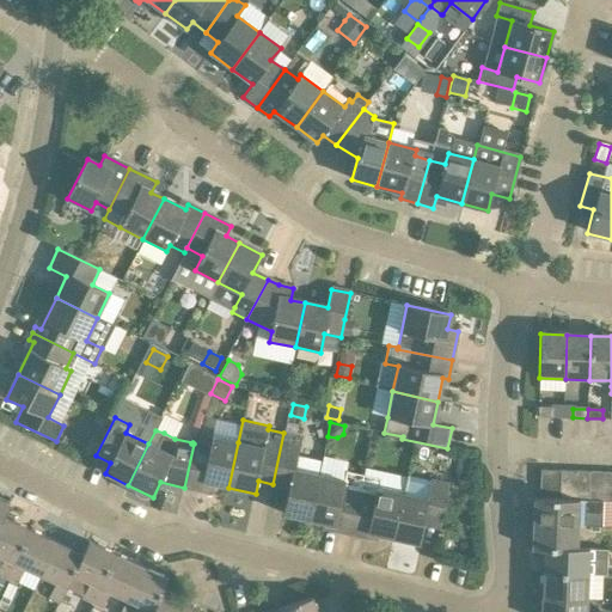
[(385,434),(373,432),(371,444),(378,445),(384,441),(385,434)]
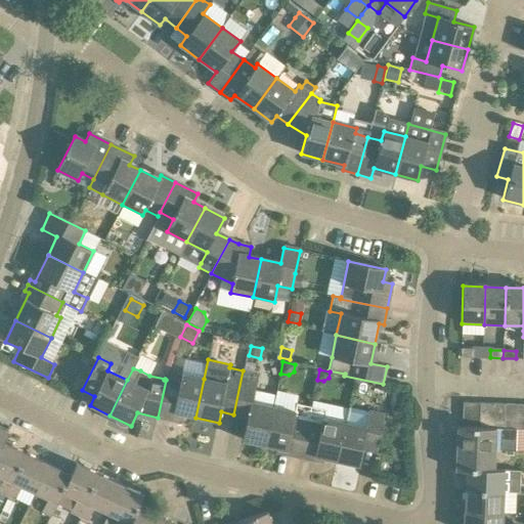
[(258,374),(254,373),(243,370),(233,415),(249,418),(244,440),(264,445),(273,407),(252,402),(256,382),(258,374)]
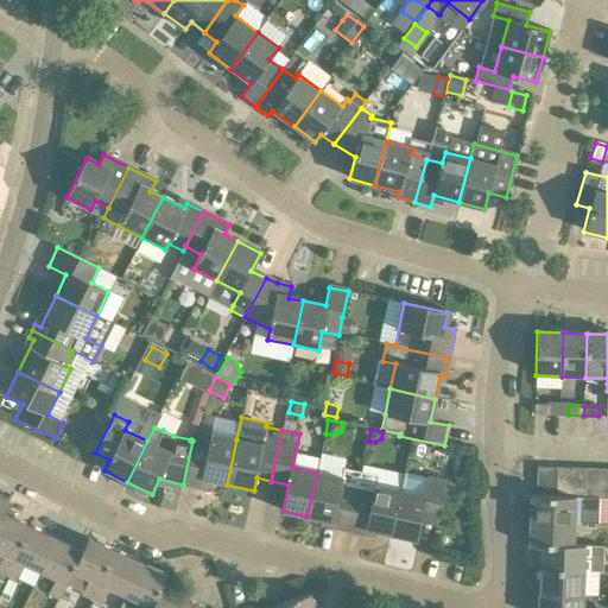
[(90,432),(83,447),(93,451),(100,437),(90,432)]
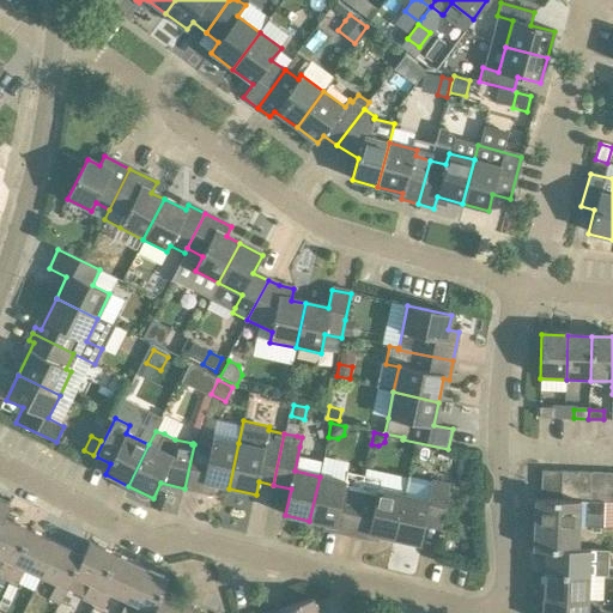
[(229,489),(238,443),(212,437),(210,448),(194,444),(184,489),(212,495),(214,485),(229,489)]
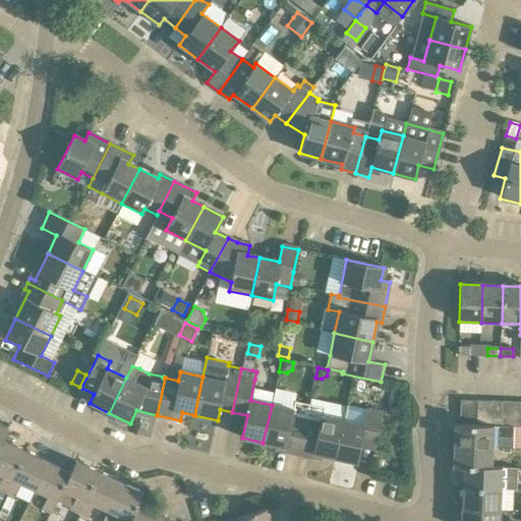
[(298,454),(309,404),(295,401),(293,410),(272,405),(263,443),(287,449),(286,451),(298,454)]
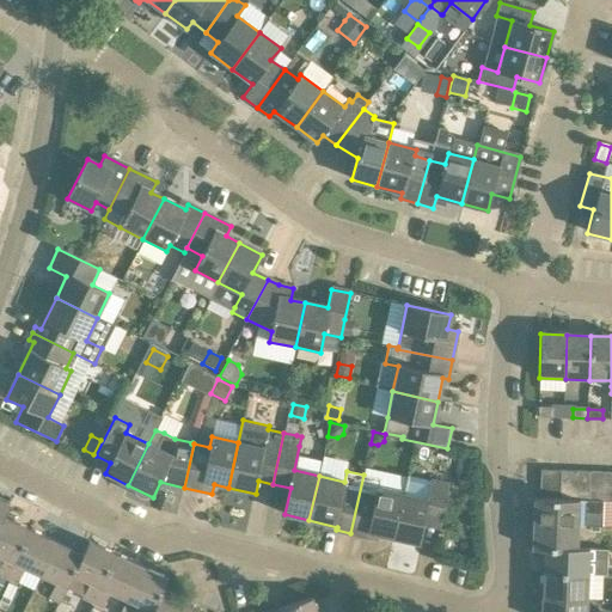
[(573,500),(574,472),(558,471),(557,500),(573,500)]
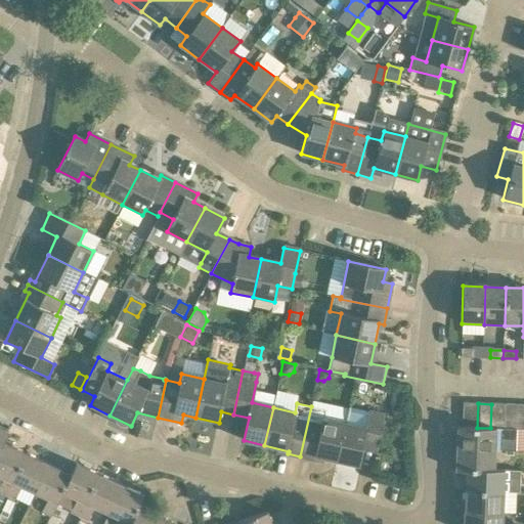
[(503,429),(504,404),(491,404),(490,428),(503,429)]
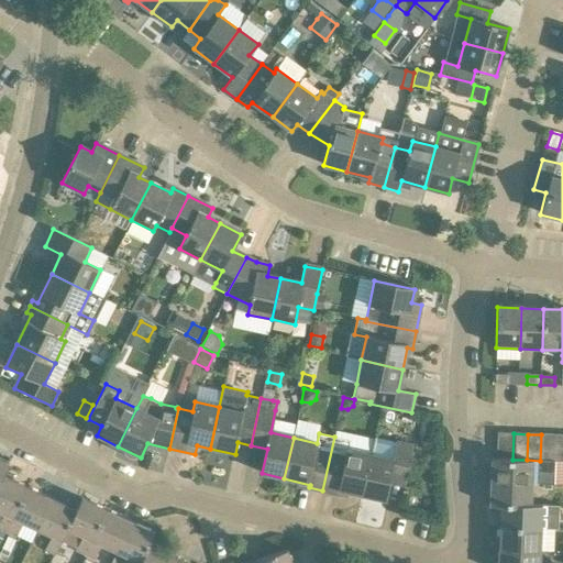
[(553,461),(554,435),(541,434),(540,461),(553,461)]
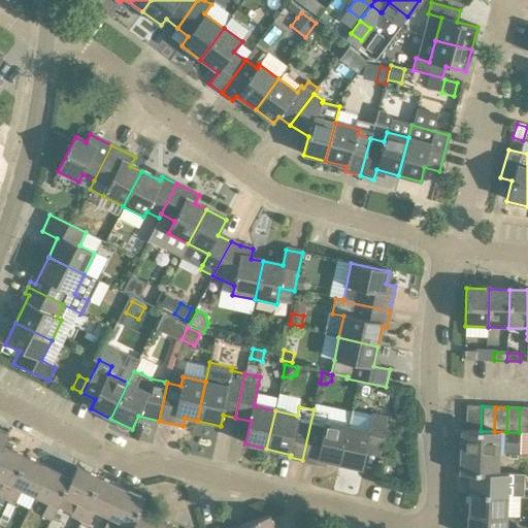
[(527,432),(527,407),(520,408),(519,432),(520,432),(527,432)]
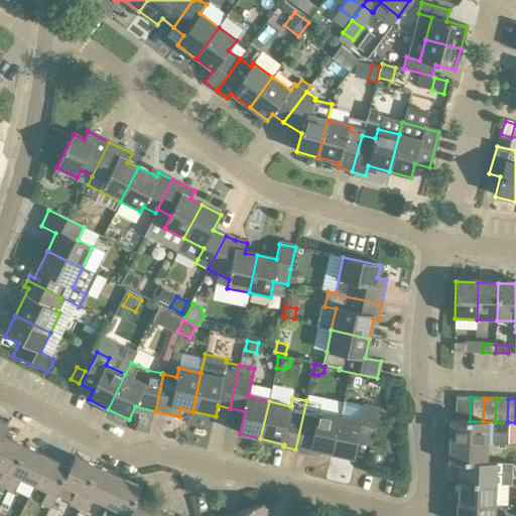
[(332,455),(340,416),(317,411),(319,403),(306,400),(295,449),(312,453),(312,450),(332,455)]
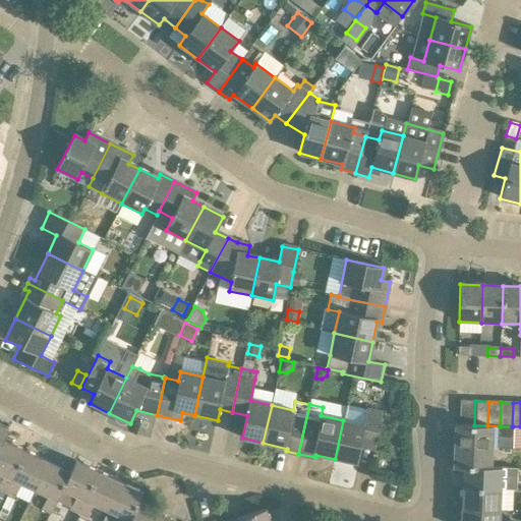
[(343,420),(335,459),(356,464),(360,447),(374,450),(382,413),(367,409),(346,405),(343,420)]
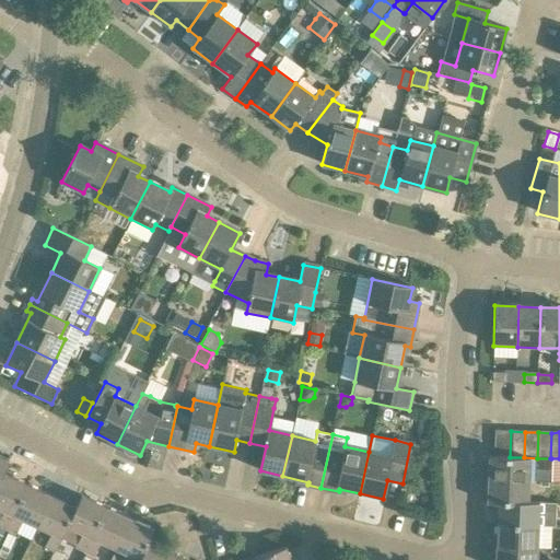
[(551,458),(550,458),(537,458),(524,457),(510,457),(488,456),(487,480),(528,482),(528,480),(550,481),(551,458)]
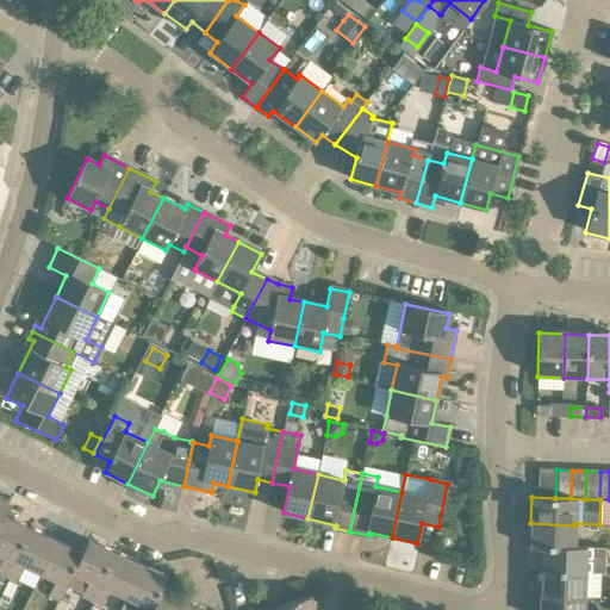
[(0,573),(5,577),(27,529),(2,517),(8,504),(7,504),(0,518),(0,556),(4,558),(0,564),(0,573)]
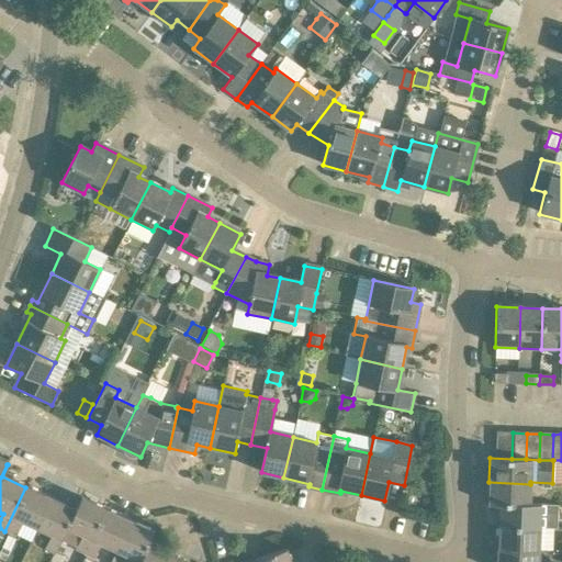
[(530,505),(530,484),(489,482),(487,505),(498,505),(498,506),(499,506),(499,505),(529,506),(529,505),(530,505)]
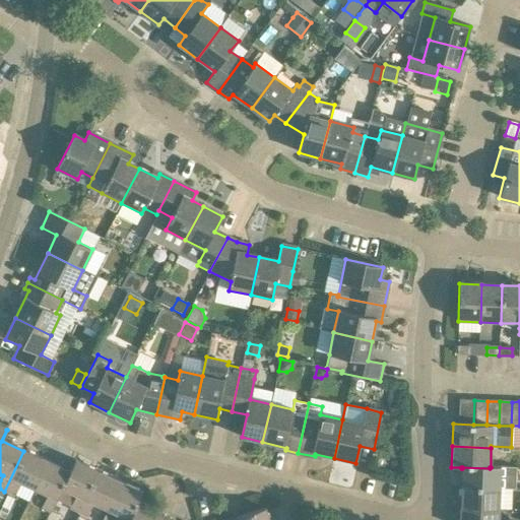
[(23,451),(4,492),(13,496),(19,483),(33,490),(46,461),(23,451)]
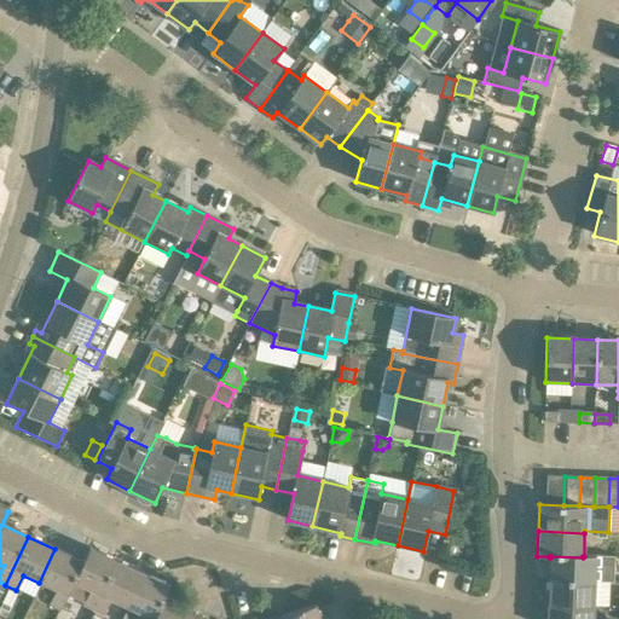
[(58,613),(82,562),(55,549),(39,583),(56,591),(47,608),(58,613)]
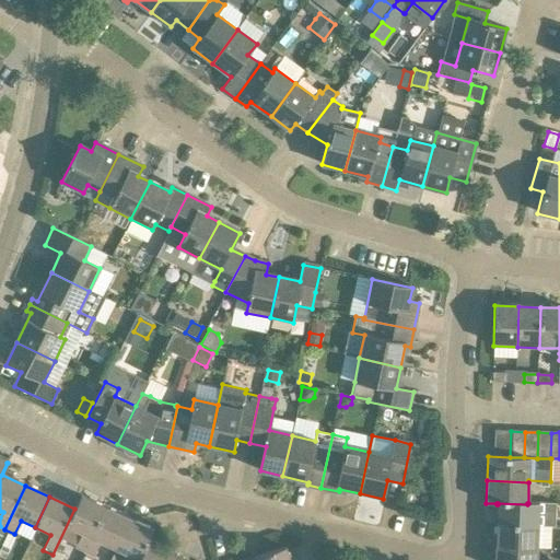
[(82,555),(104,508),(81,497),(76,509),(74,509),(53,555),(54,555),(61,538),(76,545),(73,550),(82,555)]
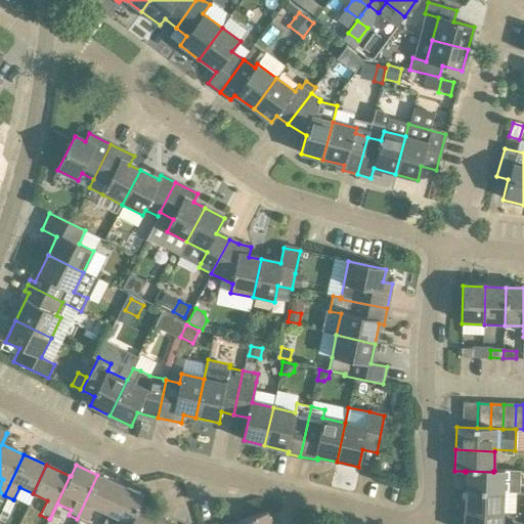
[(465,491),(504,493),(519,493),(520,472),(494,471),(493,471),(493,472),(466,471),(466,472),(465,472),(465,491)]
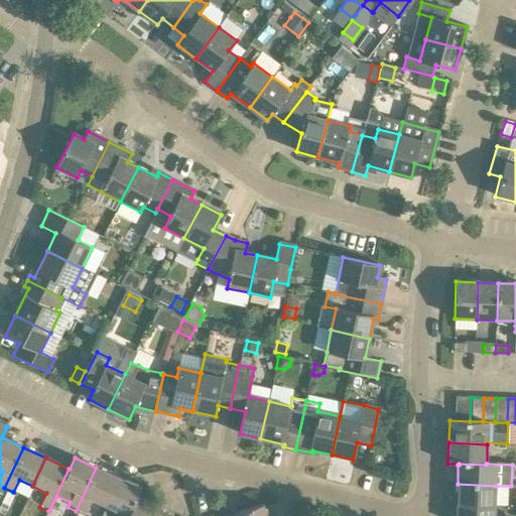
[(105,507),(118,479),(96,468),(76,511),(85,515),(92,501),(105,507)]
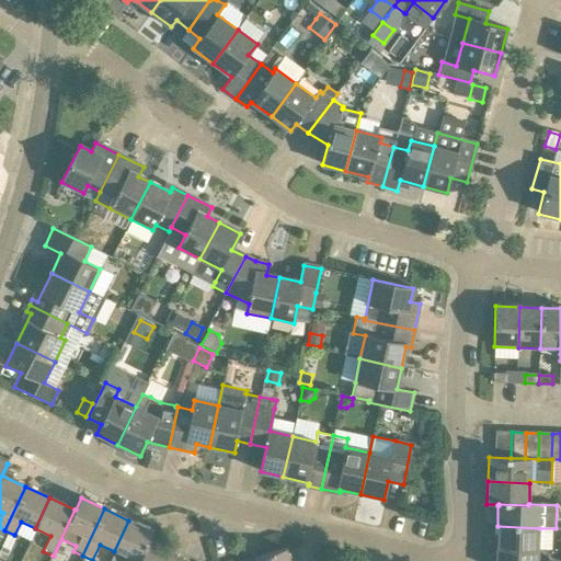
[(138,560),(152,531),(128,521),(114,551),(128,558),(126,560),(138,560)]
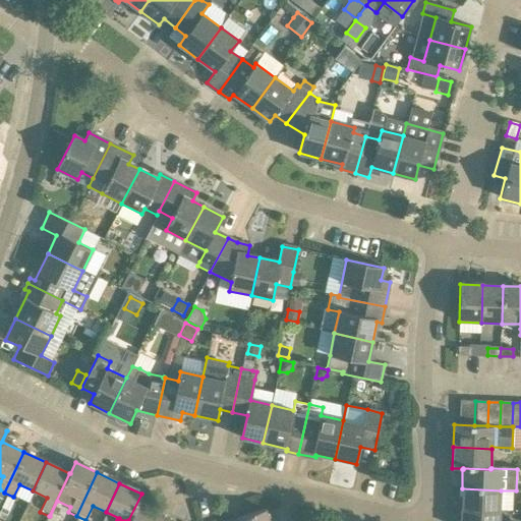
[(500,511),(501,490),(462,488),(461,509),(500,511)]
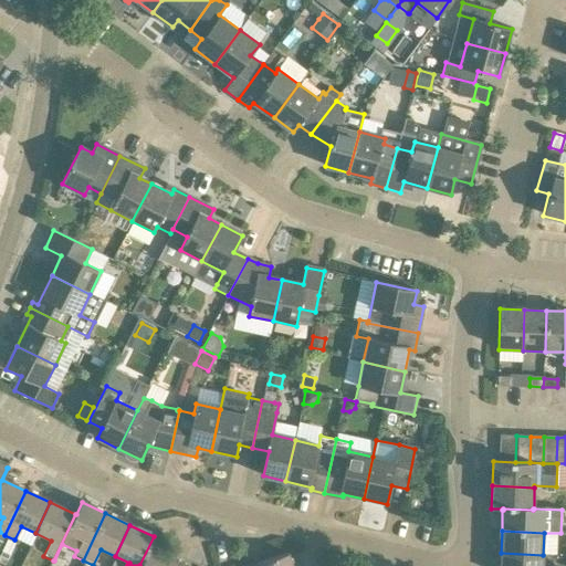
[(169,565),(173,561),(149,549),(155,537),(154,536),(139,565),(169,565)]
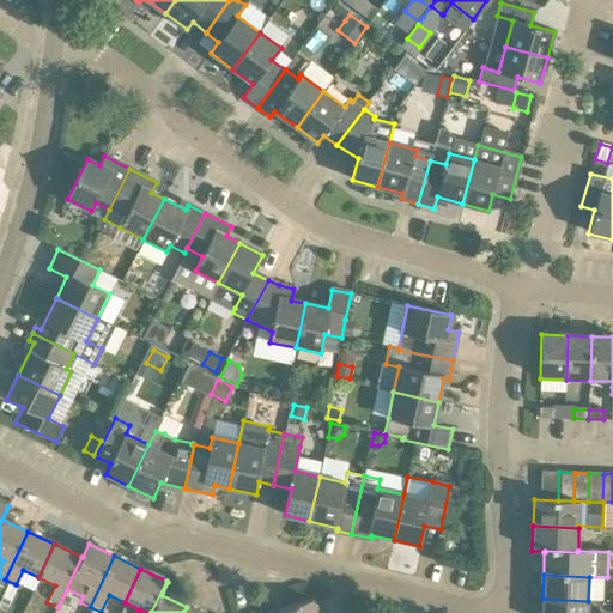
[(2,598),(11,601),(17,588),(7,584),(1,596),(2,598)]
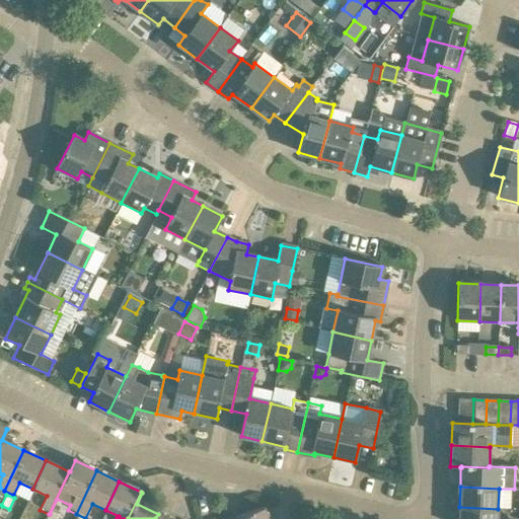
[(497,518),(498,509),(459,507),(458,518),(497,518)]
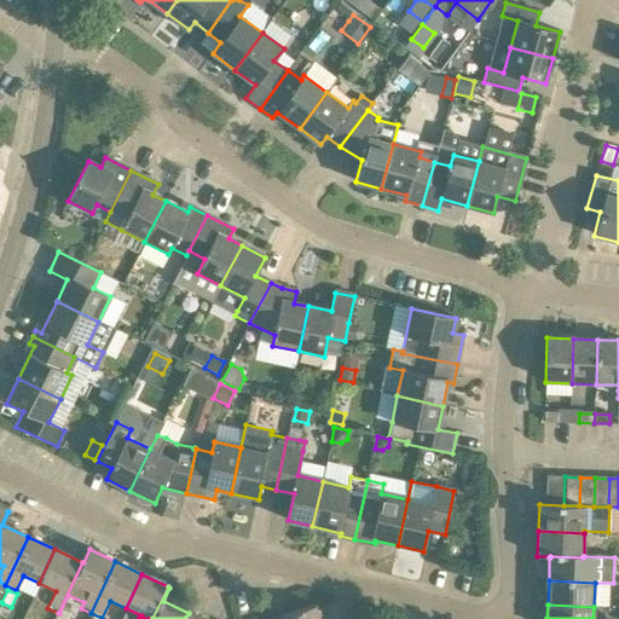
[(279,618),(318,618),(314,606),(279,617),(279,618)]
